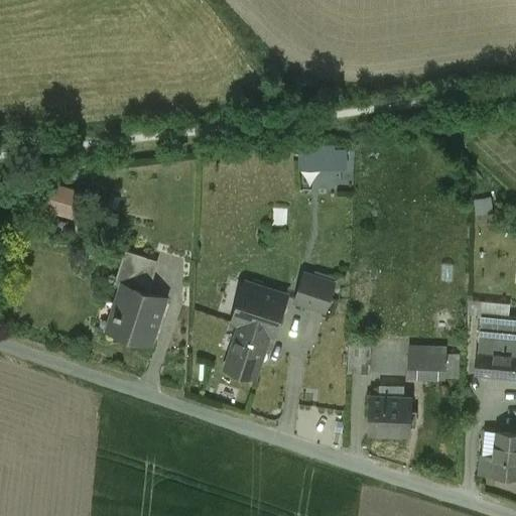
[(81,196),(56,189),(51,209),(75,216),(81,196)]
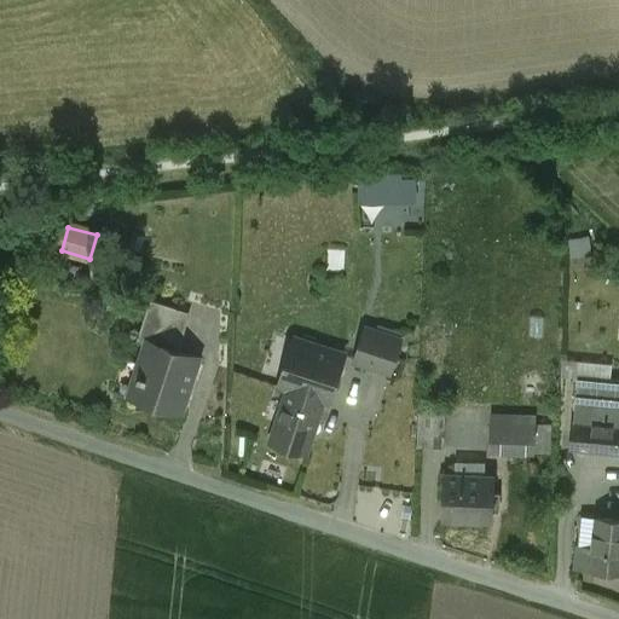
[(181,310),(150,300),(137,341),(148,345),(148,341),(168,348),(181,310)]
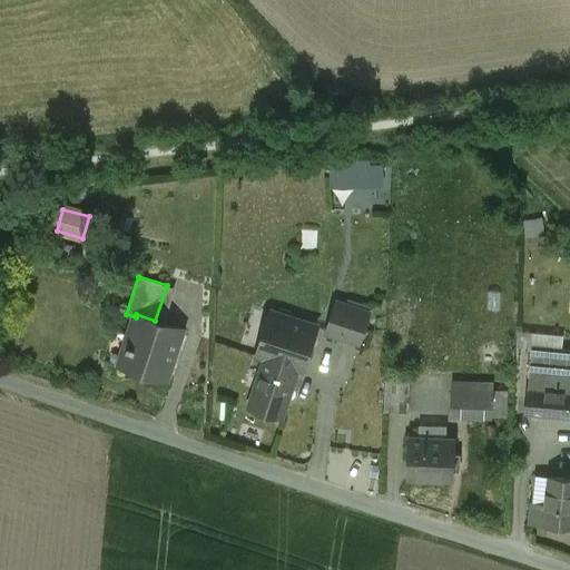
[(373,306),(341,294),(331,327),(362,337),(373,306)]
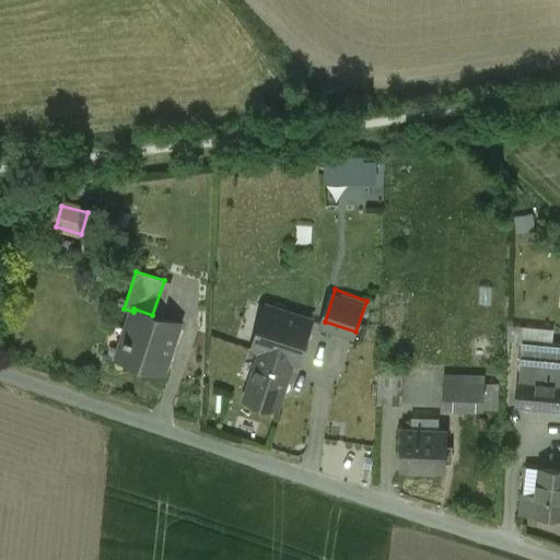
[(152,315),(133,308),(133,312),(127,329),(131,330),(128,340),(123,339),(123,342),(127,343),(121,360),(163,373),(178,324),(152,315)]
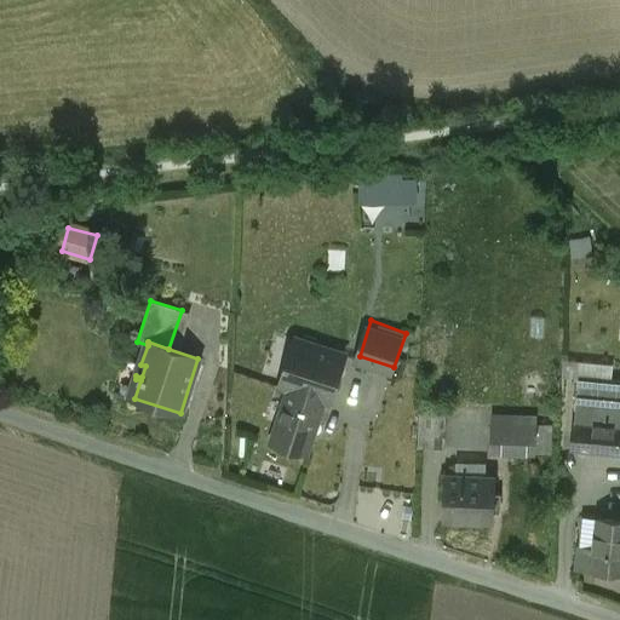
[(291,351),(280,386),(287,389),(270,443),(308,454),(326,400),(316,396),(319,390),(331,395),(344,355),(315,346),(311,357),(291,351)]
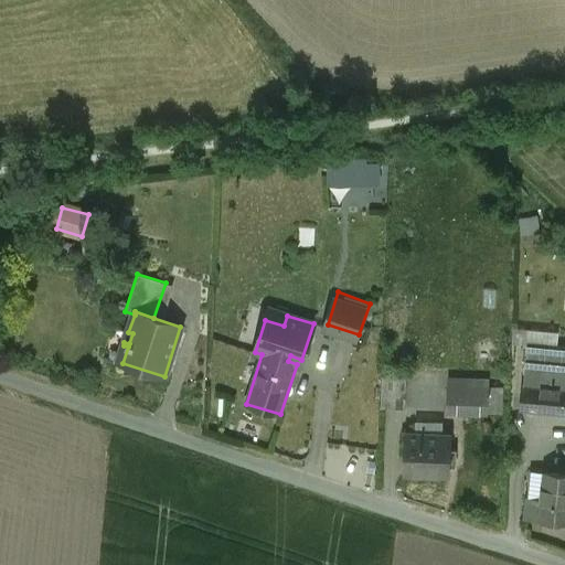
[(555,349),(526,345),(523,386),(552,390),(555,349)]
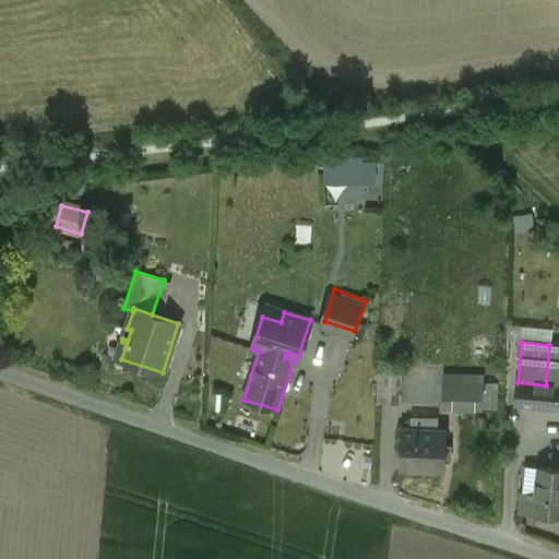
[(558,345),(549,345),(546,385),(558,385),(558,345)]
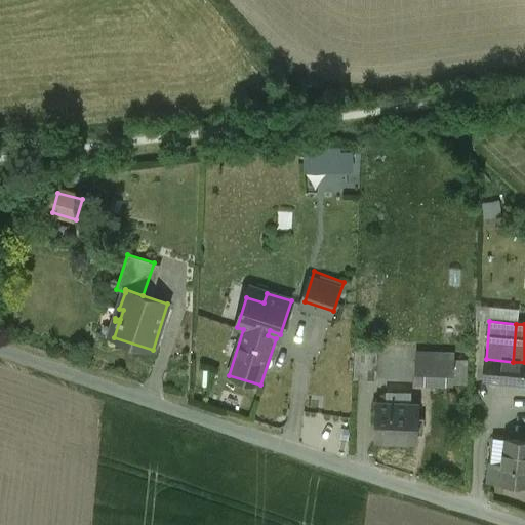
[(374,349),(363,348),(361,379),(373,379),(374,349)]
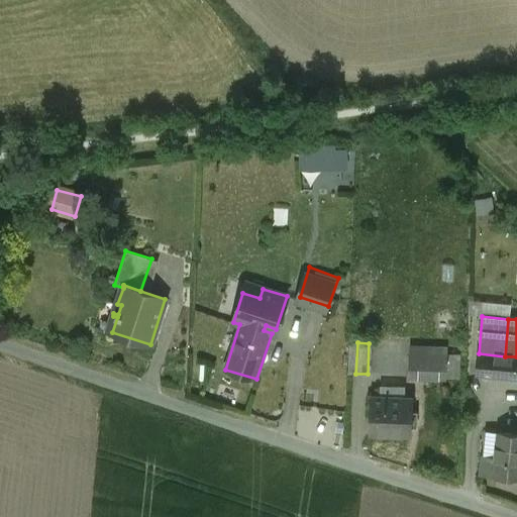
[(446,349),(410,347),(409,378),(445,379),(446,349)]
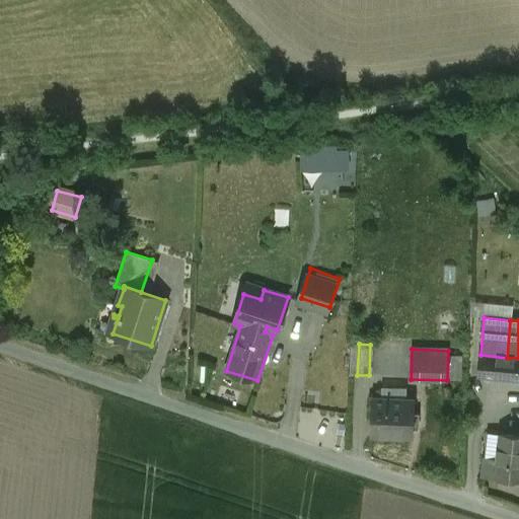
[(480,355),(479,355),(477,376),(518,380),(518,358),(507,358),(480,355)]
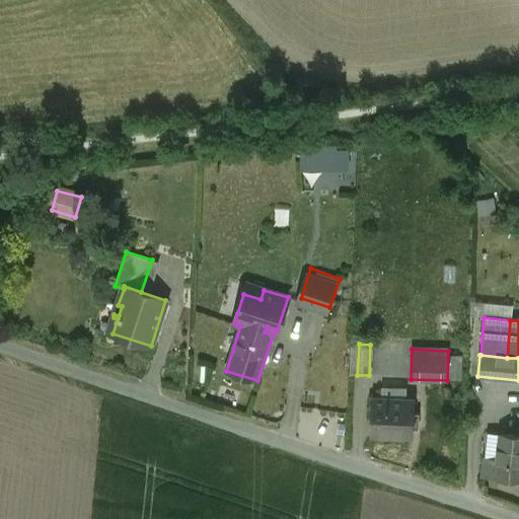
[(414,400),(372,399),(371,435),(413,436),(414,400)]
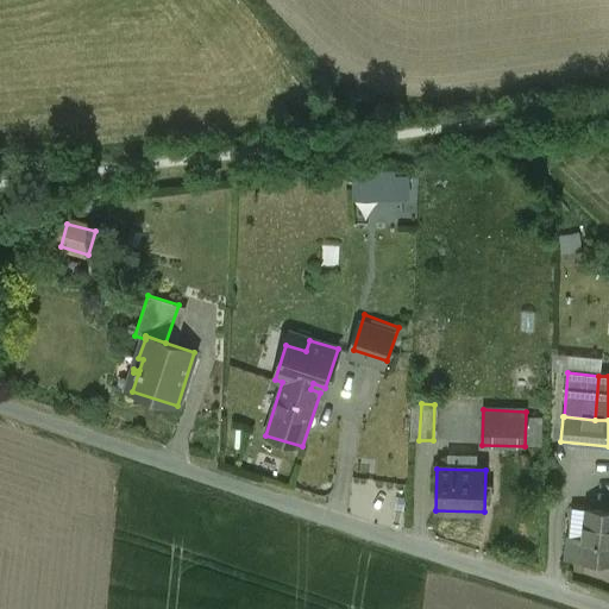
[(608,510),(585,509),(583,539),(569,537),(566,560),(608,564),(608,510)]
